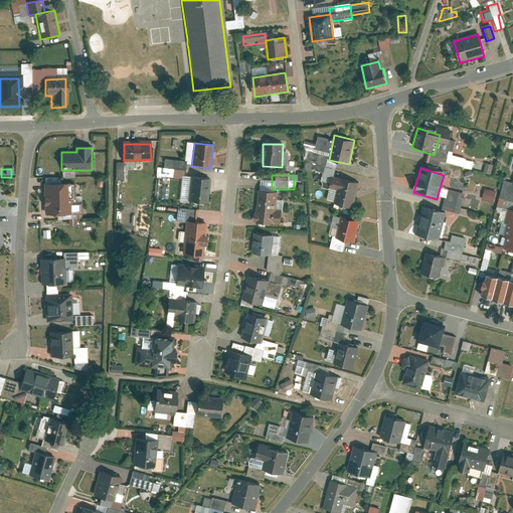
[(208,203),(210,179),(190,177),(188,201),(208,203)]
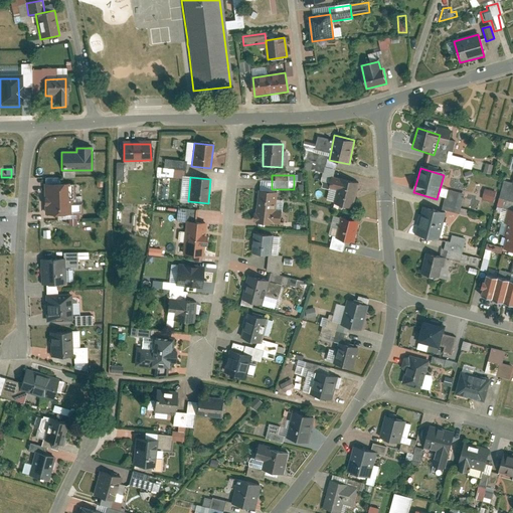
[(334,205),(353,209),(359,182),(340,178),(334,205)]
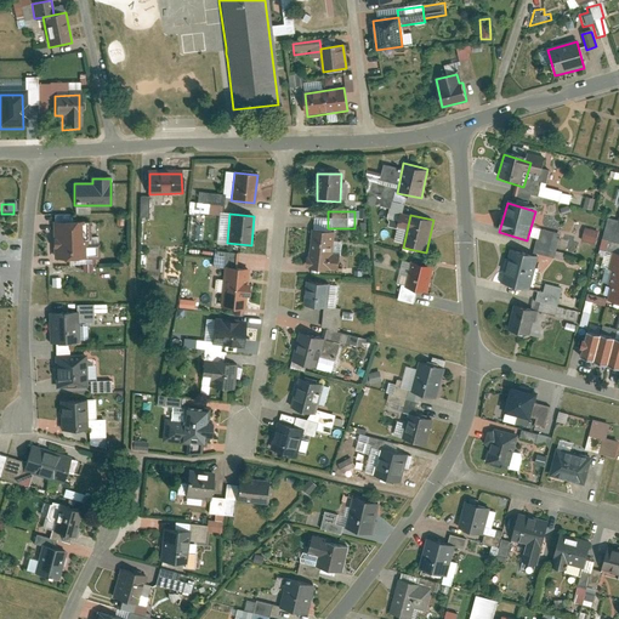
[(84,260),(83,221),(52,222),(55,261),(84,260)]
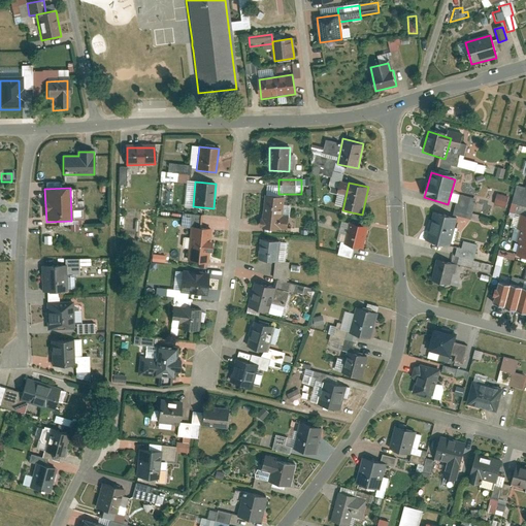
[(494,195),(492,205),(504,208),(506,197),(494,195)]
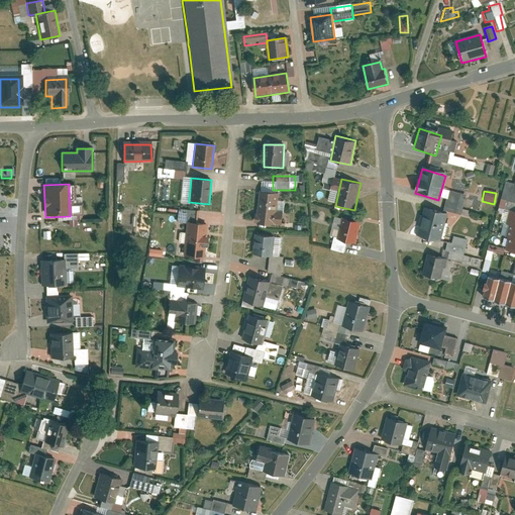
[(278,193),(259,192),(256,223),(275,224),(278,193)]
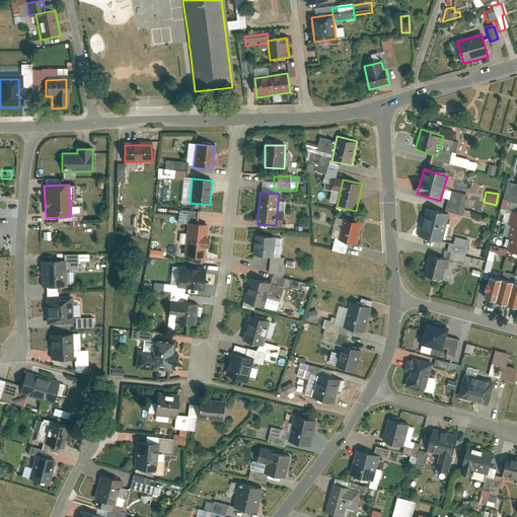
[(419,237),(441,243),(450,212),(428,205),(419,237)]
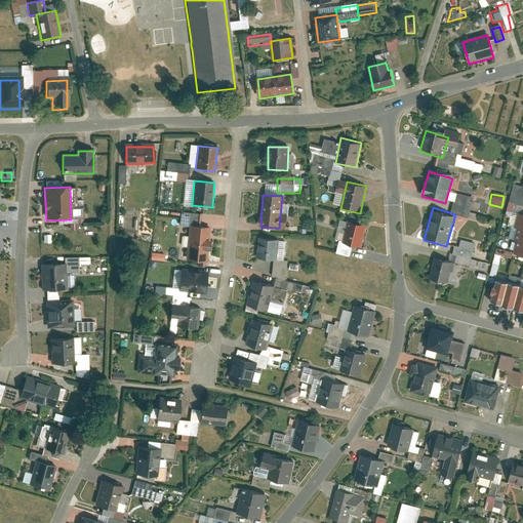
[(509,251),(522,255),(522,212),(521,212),(509,251)]
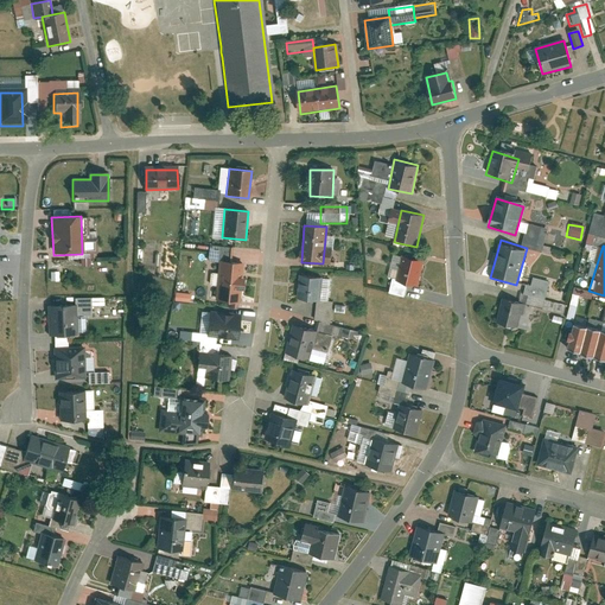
[(396,281),(418,286),(424,261),(401,256),(396,281)]
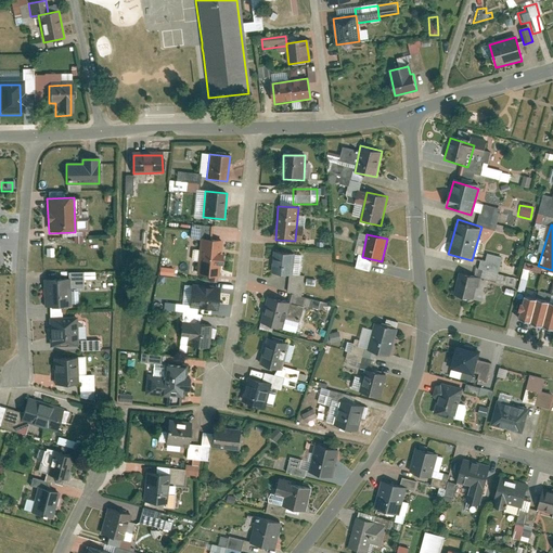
[(218,277),(222,241),(201,239),(196,274),(218,277)]
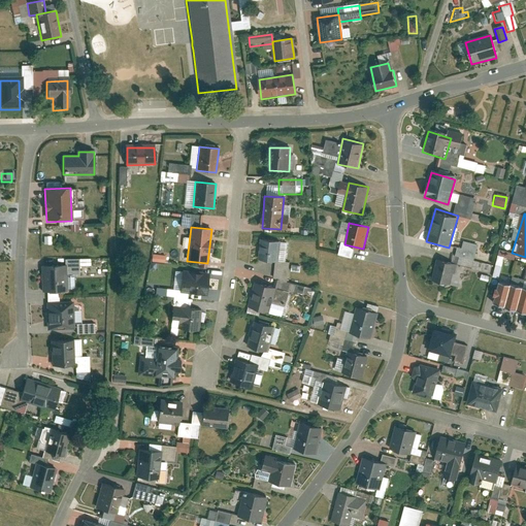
[(257,259),(278,261),(281,240),(259,238),(257,259)]
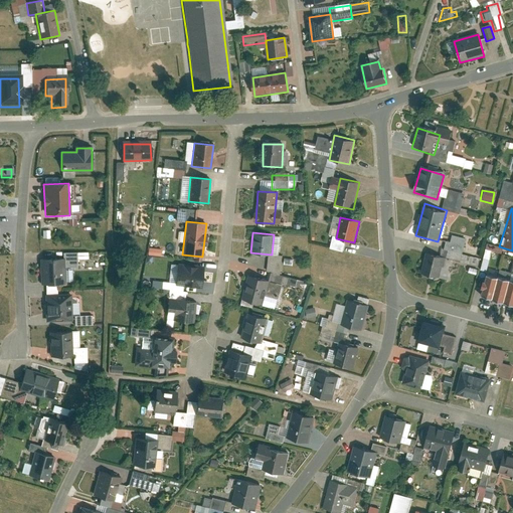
[(484,272),(489,251),(499,254),(501,249),(485,244),(478,271),(484,272)]
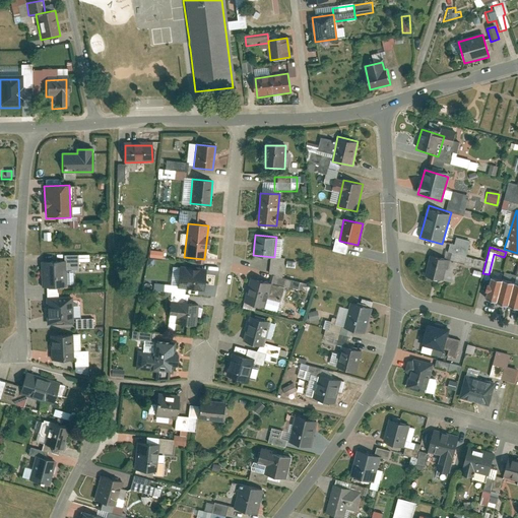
[(426,276),(446,282),(453,260),(432,254),(426,276)]
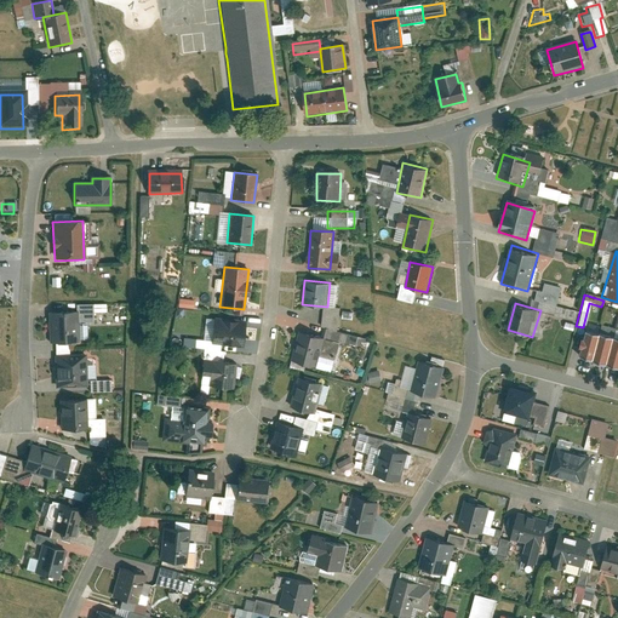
[(92,305),(76,307),(76,312),(47,314),(49,344),(79,343),(78,324),(92,324),(92,305)]
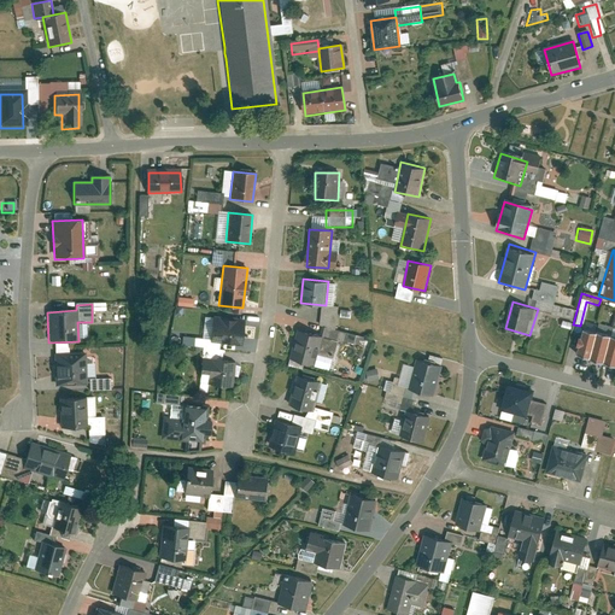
[(210,343),(241,346),(244,320),(214,316),(210,343)]
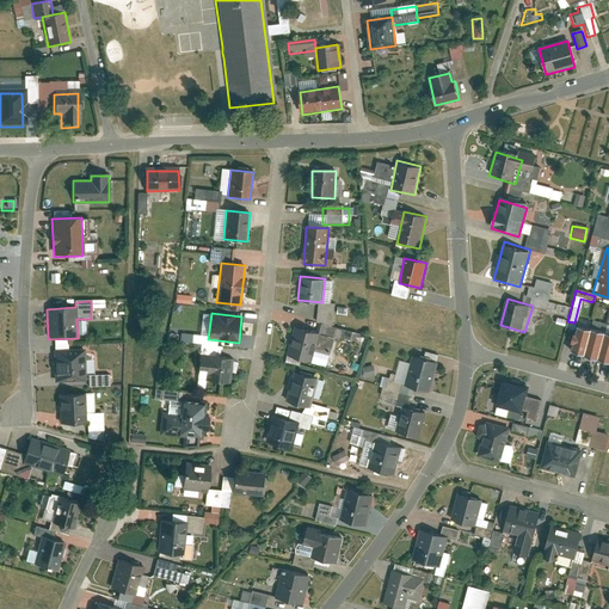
[(568,351),(608,363),(608,336),(577,326),(568,351)]
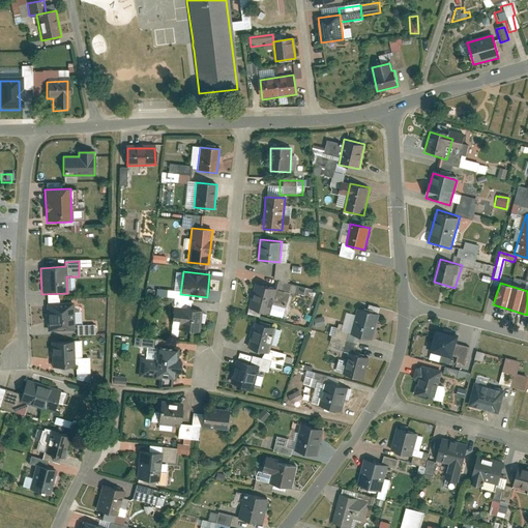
[(250,308),(272,313),(279,289),(256,284),(250,308)]
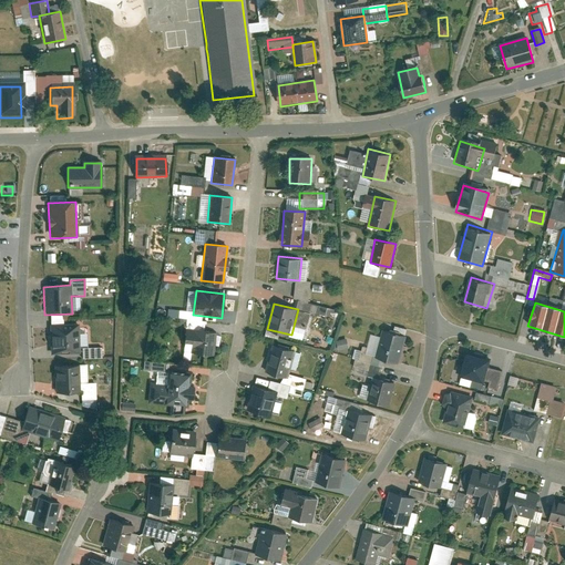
[(79,355),(79,325),(63,325),(63,315),(50,316),(51,355),(79,355)]
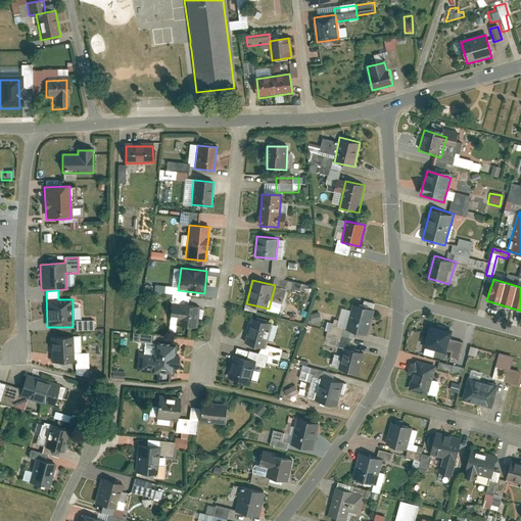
[(196,328),(198,306),(171,303),(169,317),(177,317),(176,326),(196,328)]
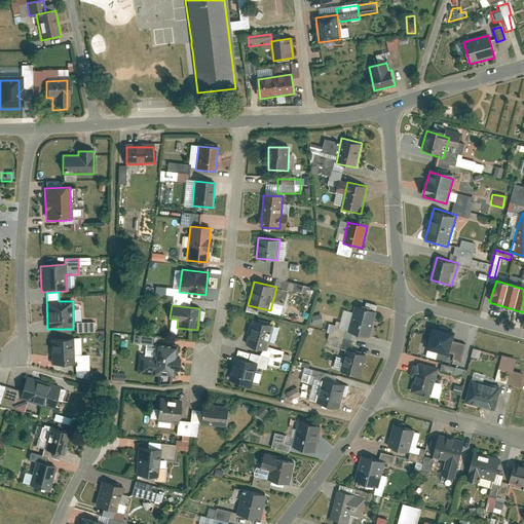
[(349,333),(370,337),(376,311),(354,306),(349,333)]
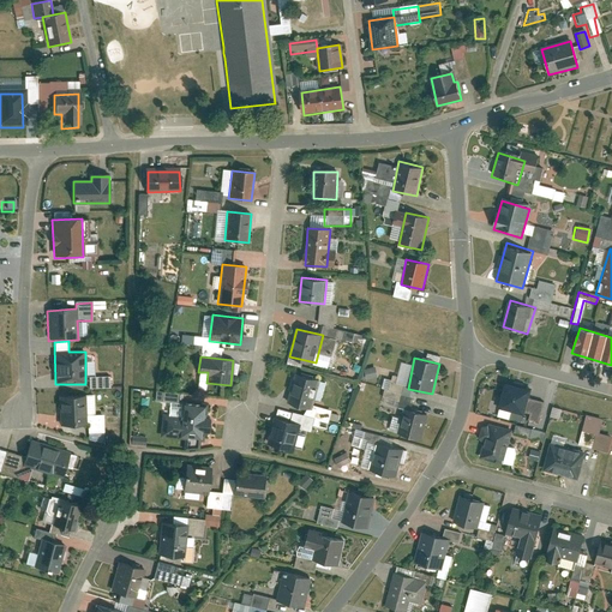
[(289,405),(313,409),(321,381),(297,375),(289,405)]
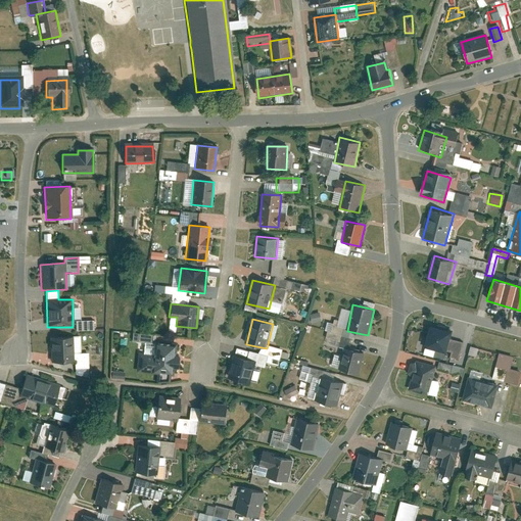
[(337,342),(339,330),(334,329),(334,322),(331,322),(330,325),(325,324),(323,340),(337,342)]
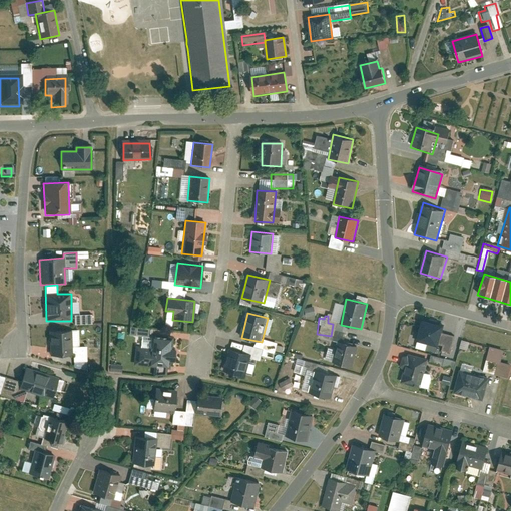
[(423,321),(417,343),(434,348),(441,326),(423,321)]
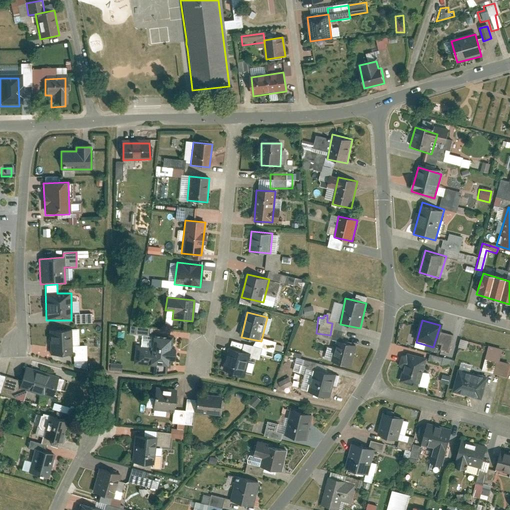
[(128,327),(126,334),(140,337),(142,329),(128,327)]
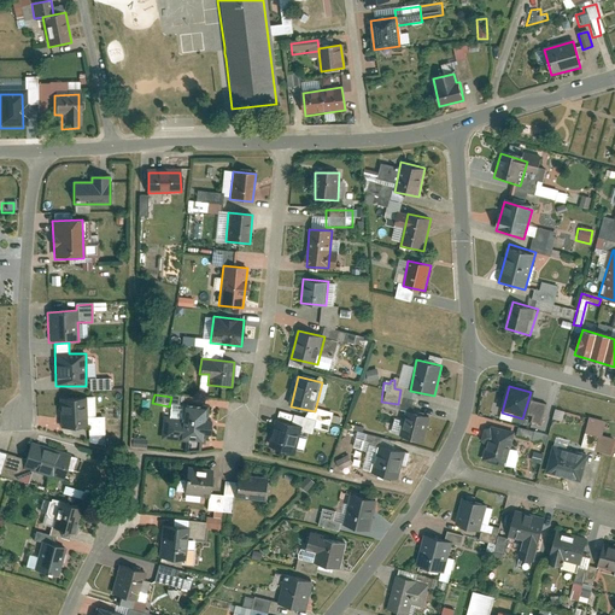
[(93,399),(59,399),(60,429),(87,427),(88,444),(105,446),(104,417),(94,417),(93,399)]
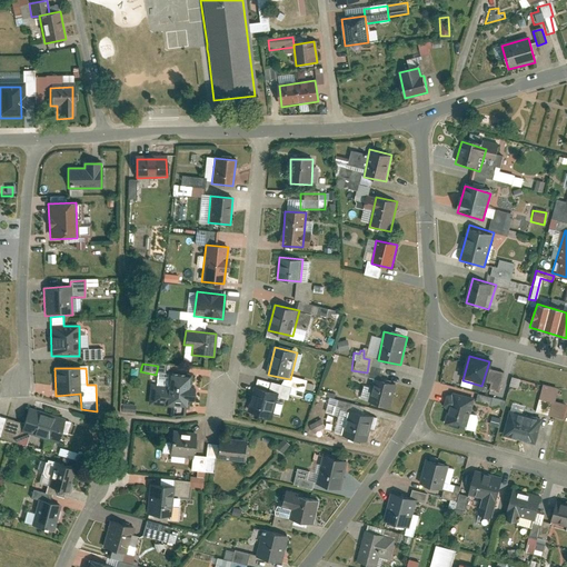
[(168,386),(150,385),(149,405),(172,406),(171,417),(183,417),(185,409),(187,409),(188,401),(194,401),(195,389),(188,388),(189,375),(169,372),(168,386)]
